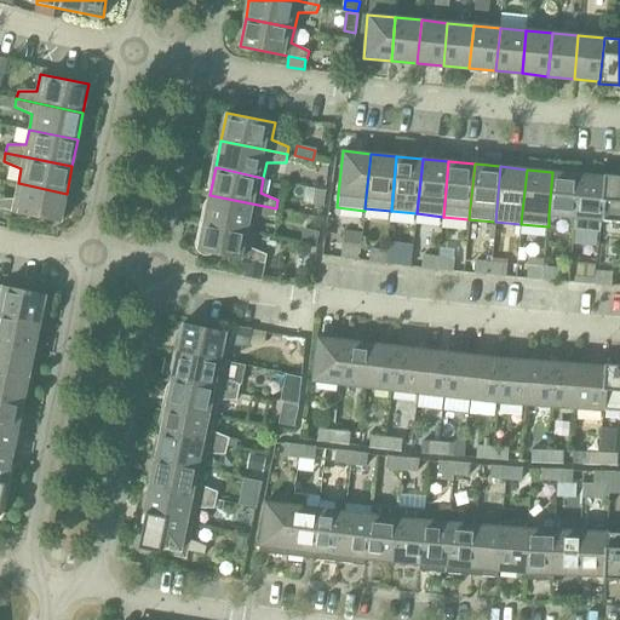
[(549,214),(574,217),(579,174),(552,172),(549,214)]
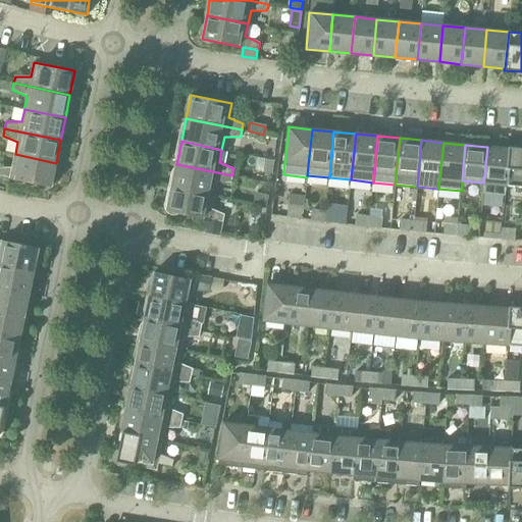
[(506,186),(521,187),(521,147),(508,146),(508,149),(509,149),(506,186)]
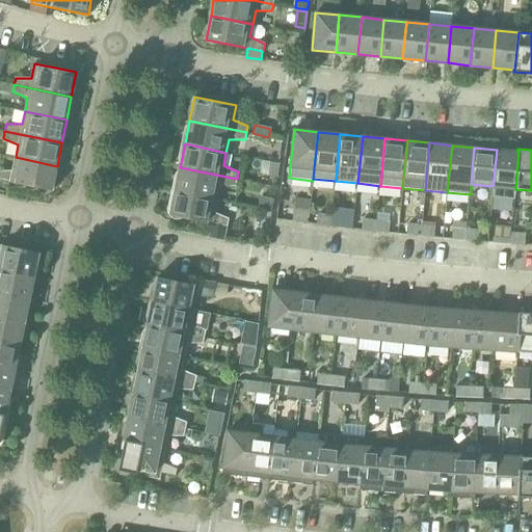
[(515,188),(515,189),(519,152),(517,152),(497,150),(493,186),(491,197),(513,198),(515,188)]
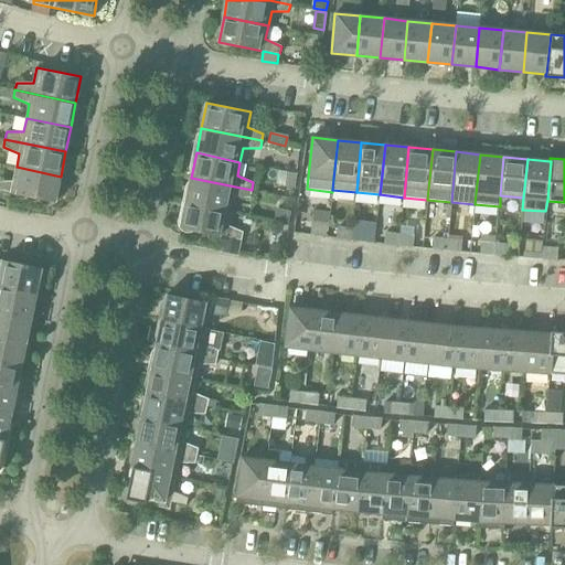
[(61,177),(17,167),(13,181),(0,181),(0,190),(11,192),(11,193),(55,202),(61,177)]
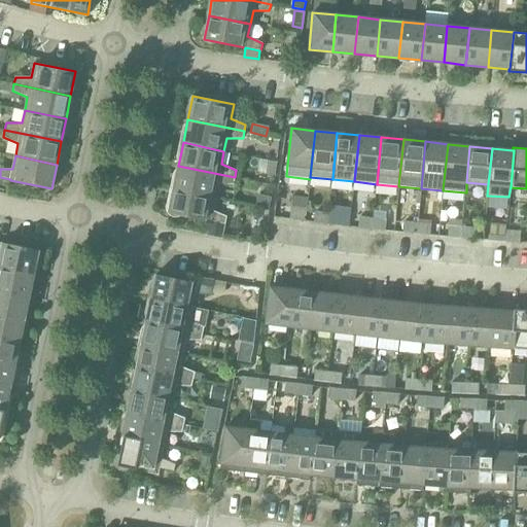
[(266,174),(274,176),(276,162),(268,161),(266,174)]
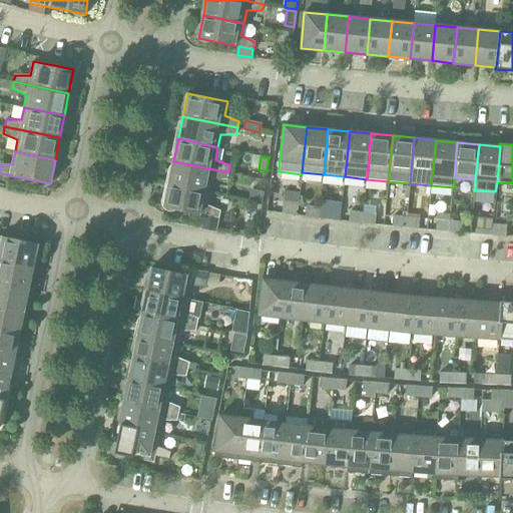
[(173,161),(168,183),(208,191),(211,179),(227,179),(228,172),(173,161)]
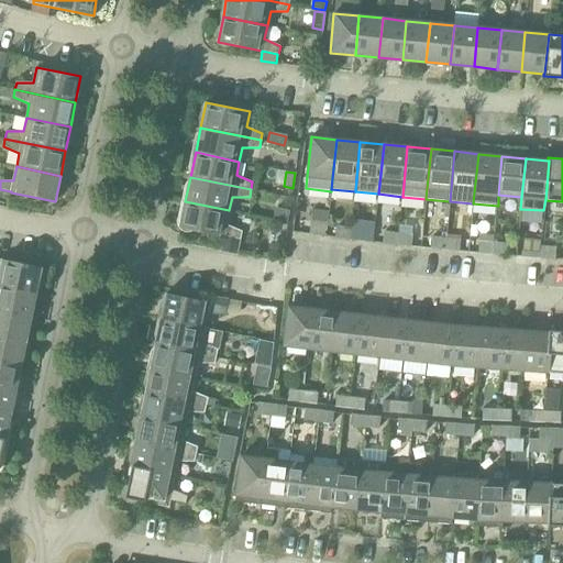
[(185,201),(179,227),(223,236),(220,251),(238,254),(241,239),(242,231),(227,224),(229,210),(185,201)]
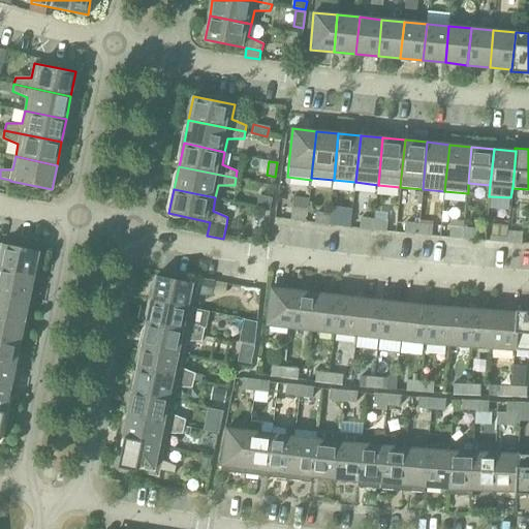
[(259,196),(257,206),(269,209),(271,198),(259,196)]
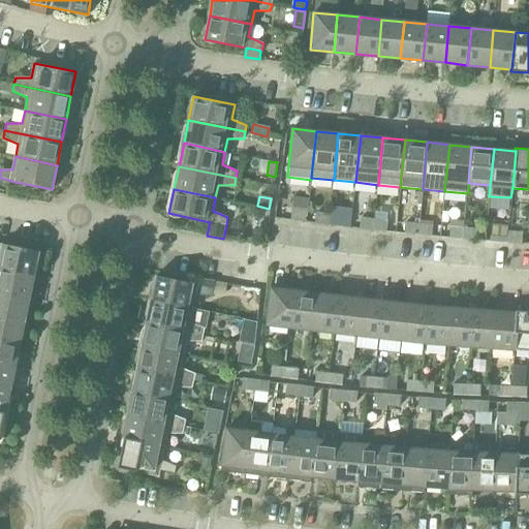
[(306,221),(308,209),(292,207),(290,219),(306,221)]
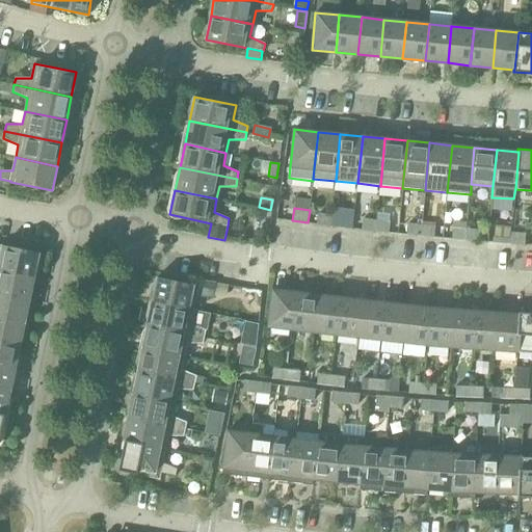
[(317,224),(330,225),(331,215),(318,213),(317,224)]
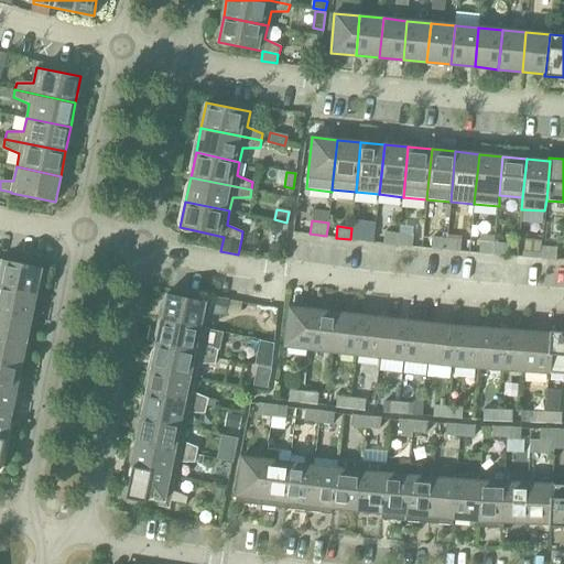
[(366,230),(351,228),(350,239),(365,241),(366,230)]
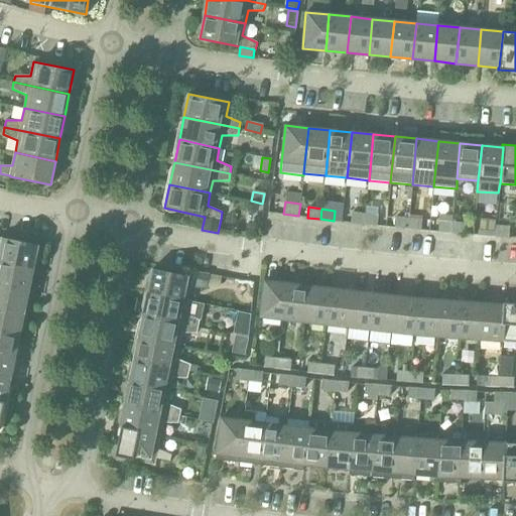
[(351,223),(364,224),(365,214),(352,213),(351,223)]
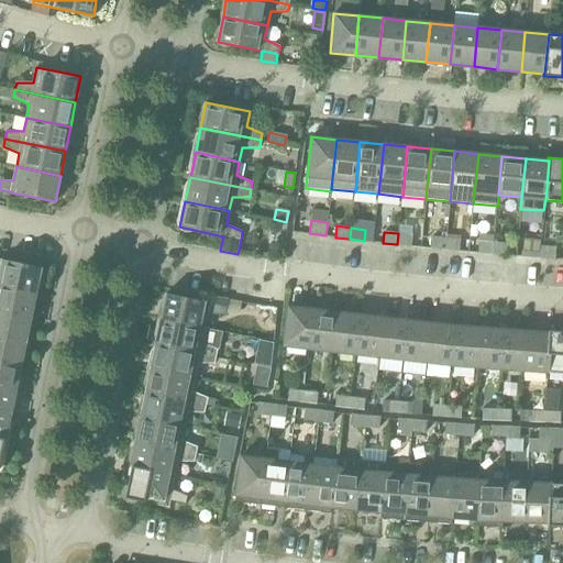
[(412,235),(398,233),(397,244),(411,246),(412,235)]
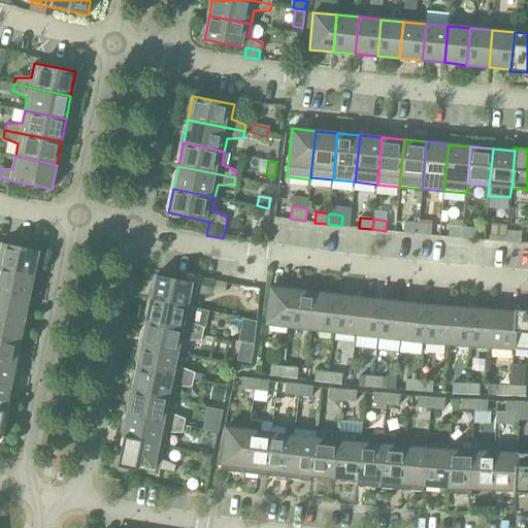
[(404,233),(418,234),(419,224),(405,222),(404,233)]
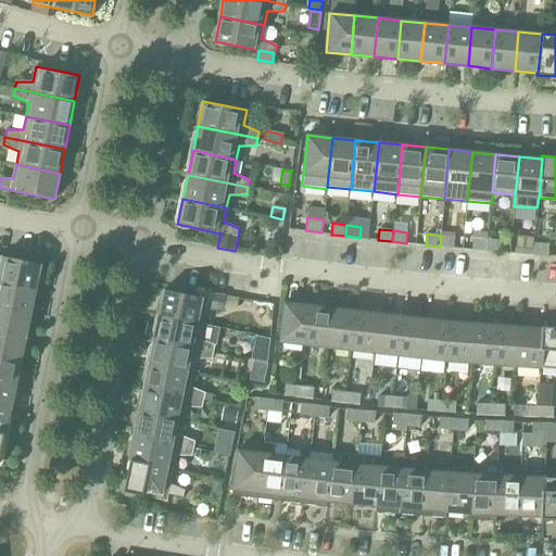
[(454,237),(441,236),(440,247),(453,248),(454,237)]
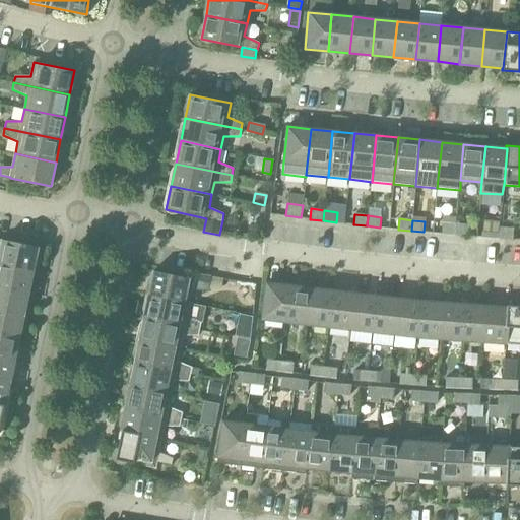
[(442,234),(455,235),(456,224),(443,223),(442,234)]
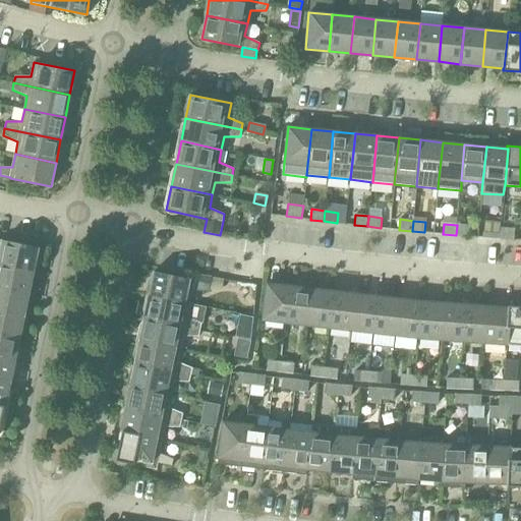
[(469,236),(470,226),(457,225),(456,235),(469,236)]
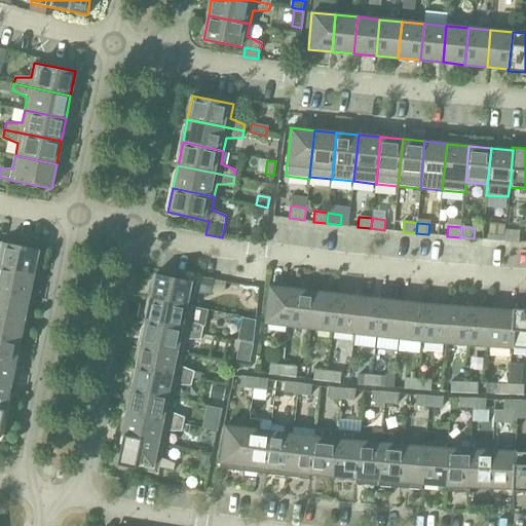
[(491,239),(504,240),(505,230),(492,229),(491,239)]
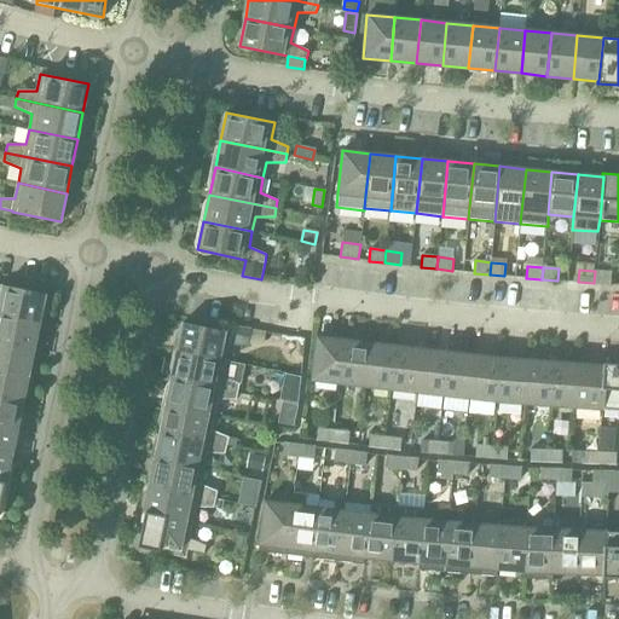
[(611,272),(595,271),(594,283),(611,284),(611,272)]
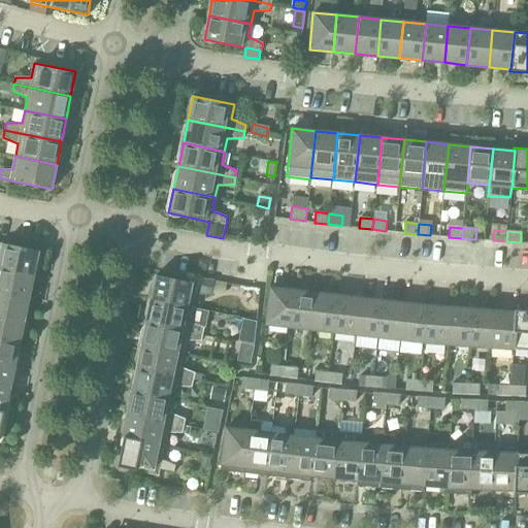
[(0,267),(34,274),(38,251),(0,242),(0,267)]
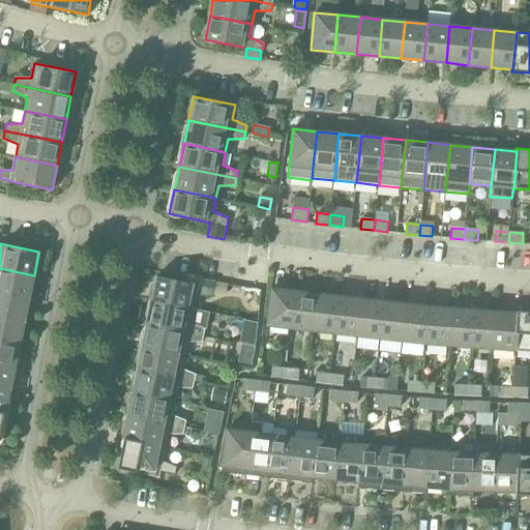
[(0,292),(29,299),(34,275),(0,268),(0,292)]
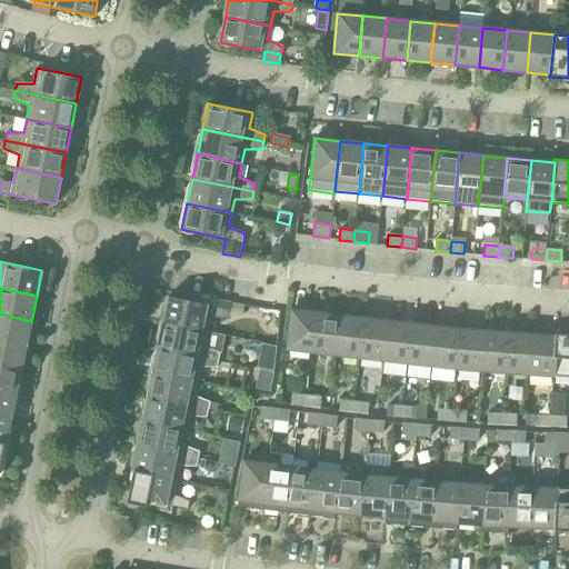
[(168,296),(162,322),(207,331),(210,318),(227,318),(229,309),(212,306),(168,296)]
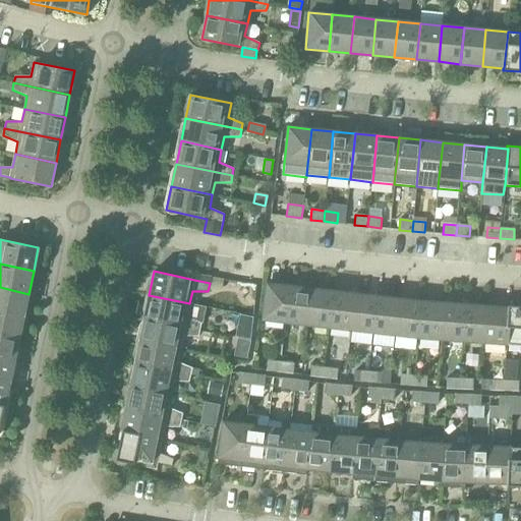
[(194,280),(210,283),(211,277),(195,274),(194,280)]
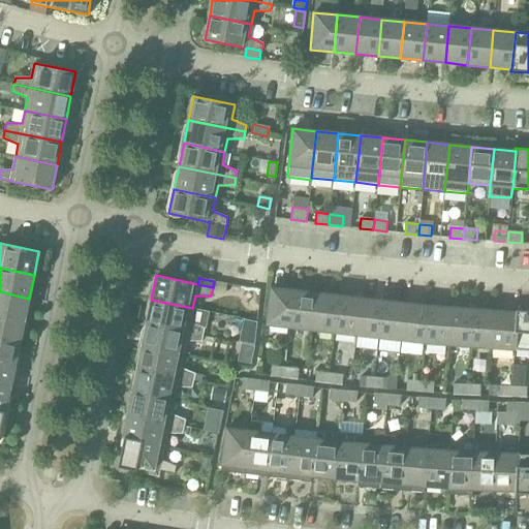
[(290,328),(294,290),(271,287),(267,324),(290,328)]
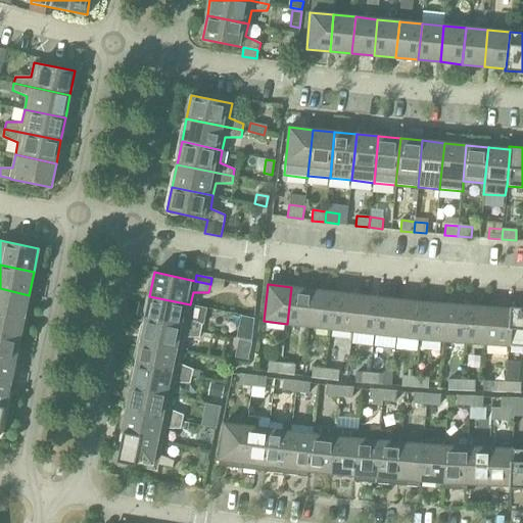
[(287,324),(308,326),(313,290),(291,287),(287,324)]
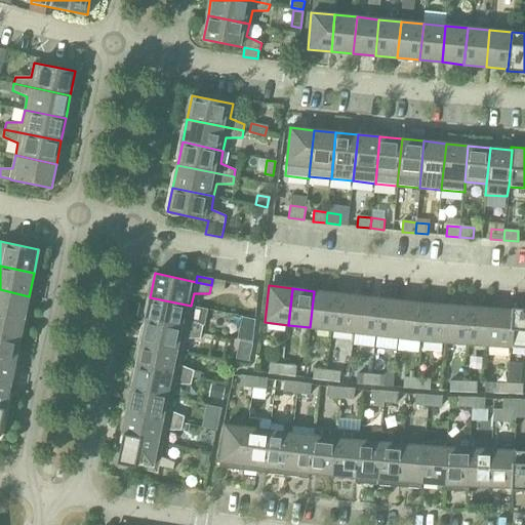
[(0,314),(24,319),(29,296),(0,289),(0,314)]
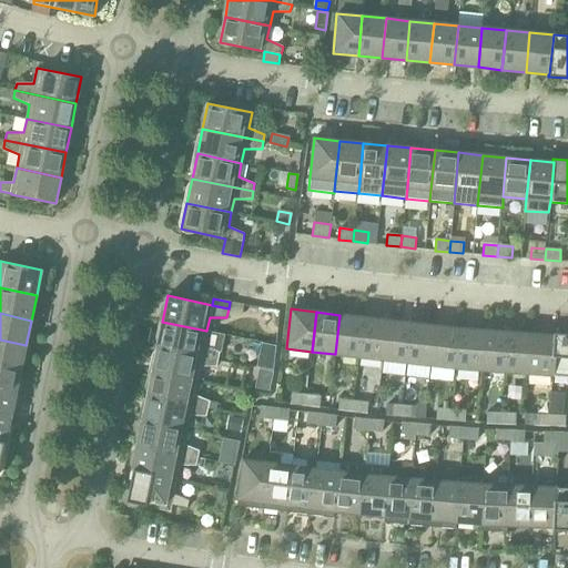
[(364,317),(340,315),(335,354),(359,357),(364,317)]
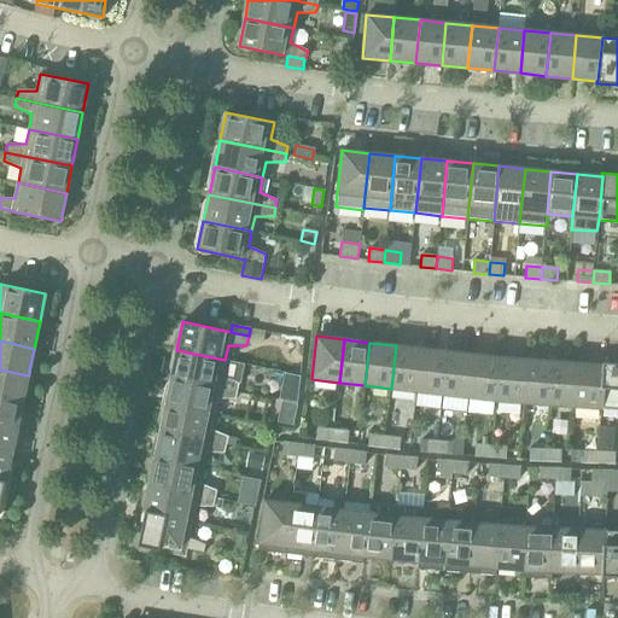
[(391,389),(417,391),(421,349),(396,345),(391,389)]
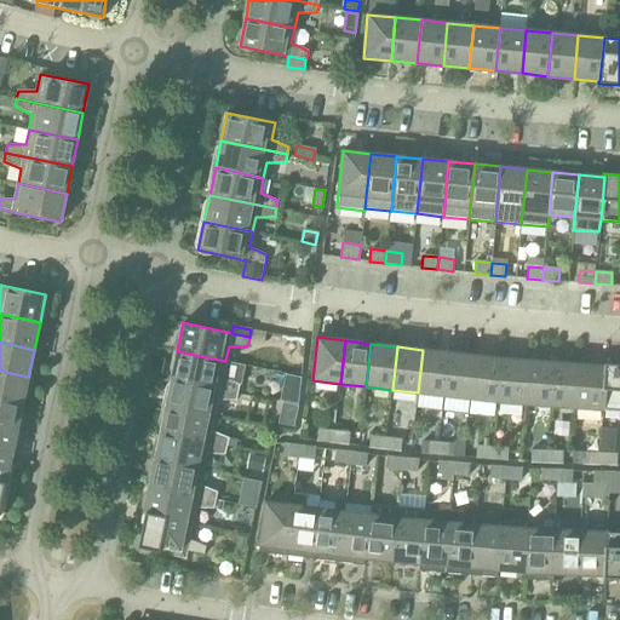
[(419,392),(417,407),(442,409),(443,395),(445,396),(449,352),(423,350),(418,392),(419,392)]
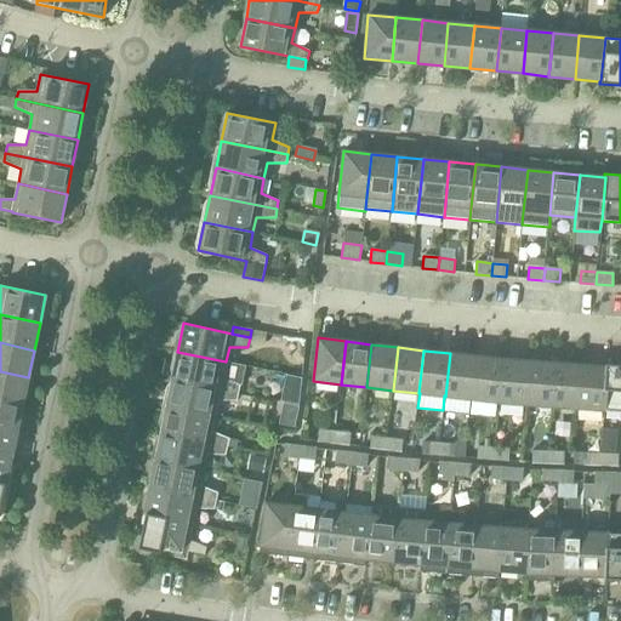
[(177,352),(172,379),(239,392),(240,385),(223,377),(226,362),(177,352)]
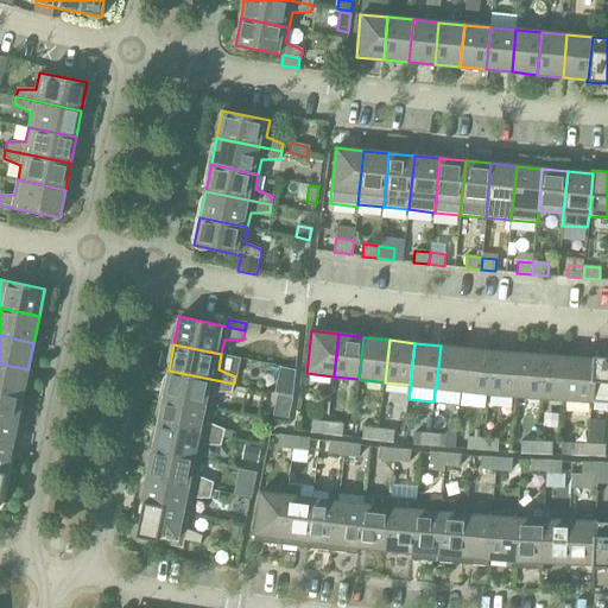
[(436,388),(435,401),(458,404),(460,391),(461,391),(466,349),(441,346),(436,388)]
